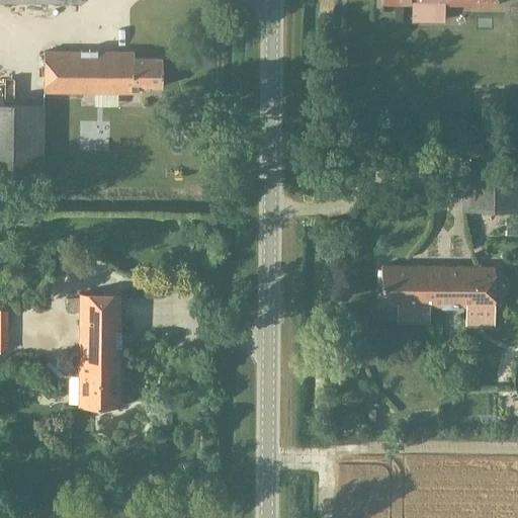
[(42,92),(140,93),(140,87),(160,87),(161,59),(133,59),(133,53),(42,52),(42,92)]
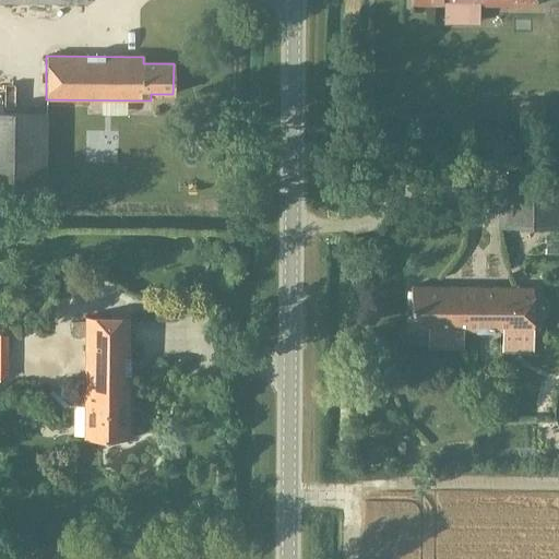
[(0,111),(0,192),(45,192),(46,113),(0,111)]
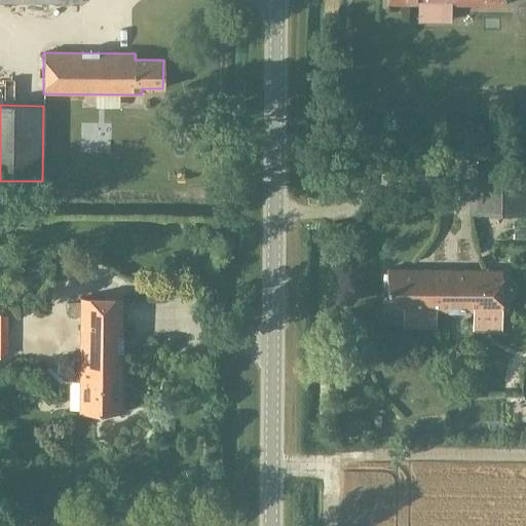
[(525,214),(525,168),(468,168),(467,213),(525,214)]
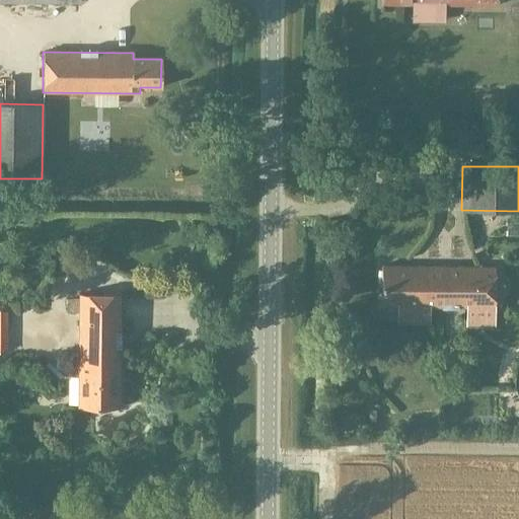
[(495,308),(496,268),(382,267),(381,307),(495,308)]
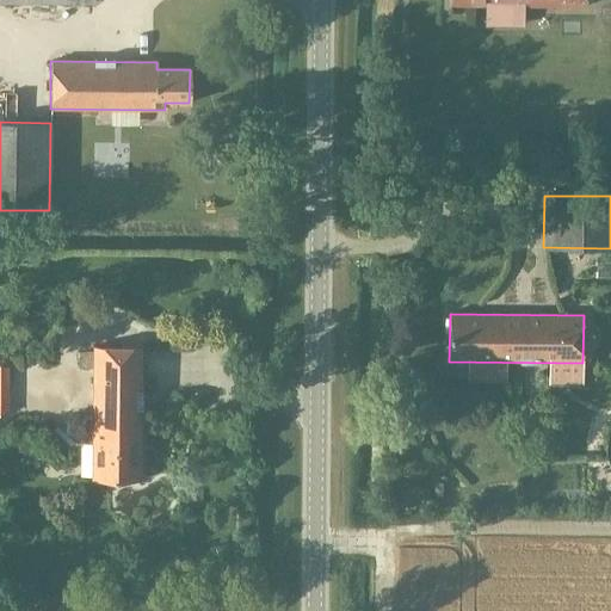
[(141,347),(93,347),(92,481),(140,481),(141,347)]
